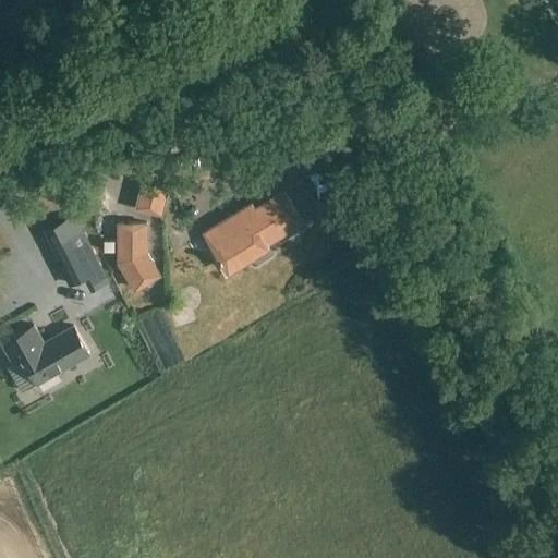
[(169,186),(142,179),(134,206),(162,214),(169,186)]
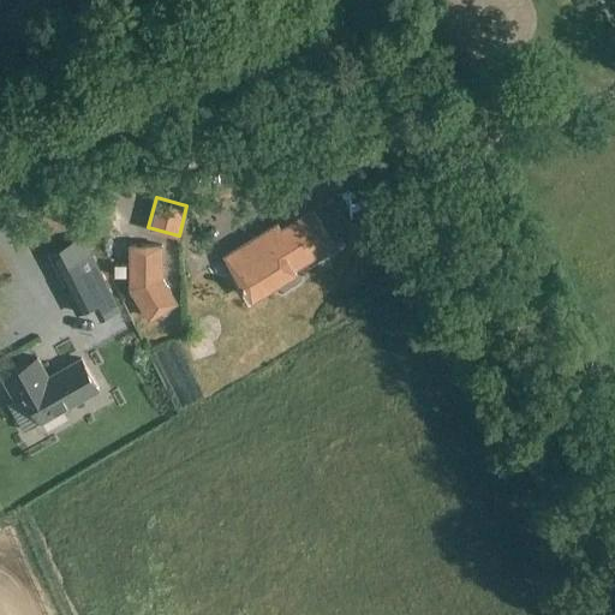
[(279,225),(226,256),(251,297),(269,286),(270,276),(288,264),(292,269),(333,244),(314,212),(282,231),(279,225)]
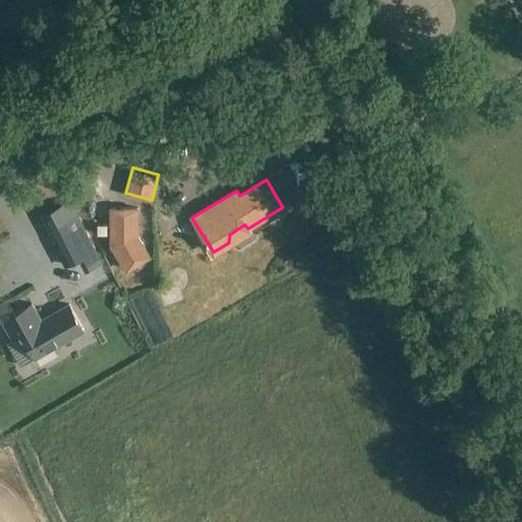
[(52,243),(65,266),(93,251),(67,203),(41,217),(55,242),(52,243)]
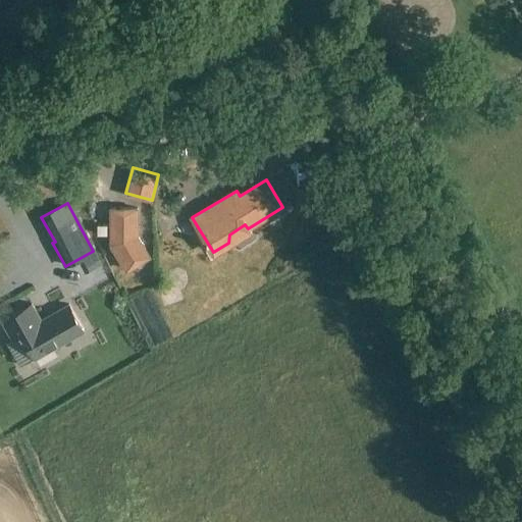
[(138,208),(111,208),(111,244),(127,270),(150,256),(138,236),(138,208)]
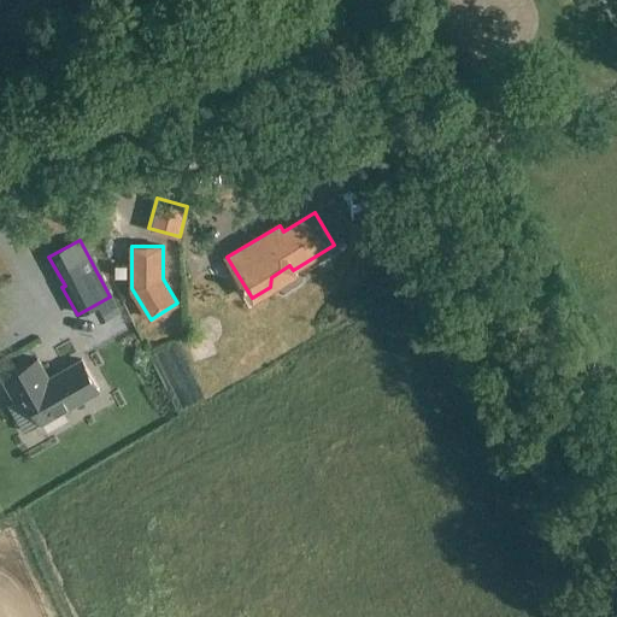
[(4,382),(16,403),(27,397),(43,424),(99,391),(81,360),(50,381),(37,362),(4,382)]
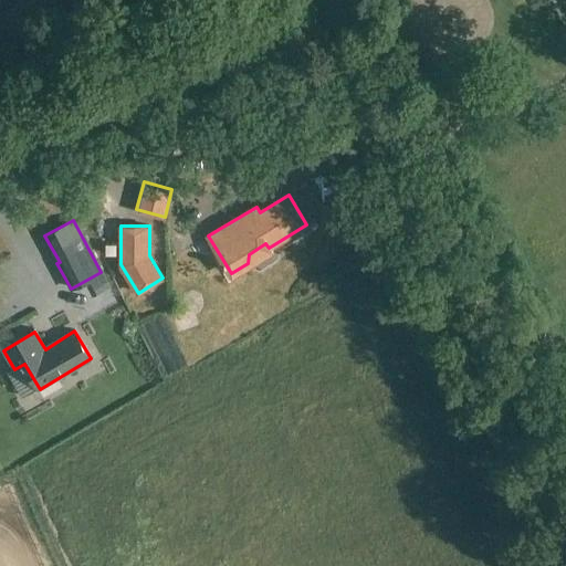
All buildings are outlined.
